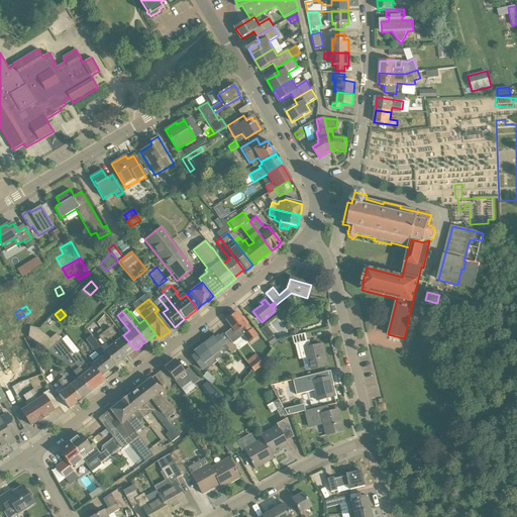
[(236,312),(225,320),(232,328),(224,334),(232,344),(243,335),(249,343),(257,336),(251,329),(250,330),(246,325),(247,324),(243,317),(241,319),(236,312)]
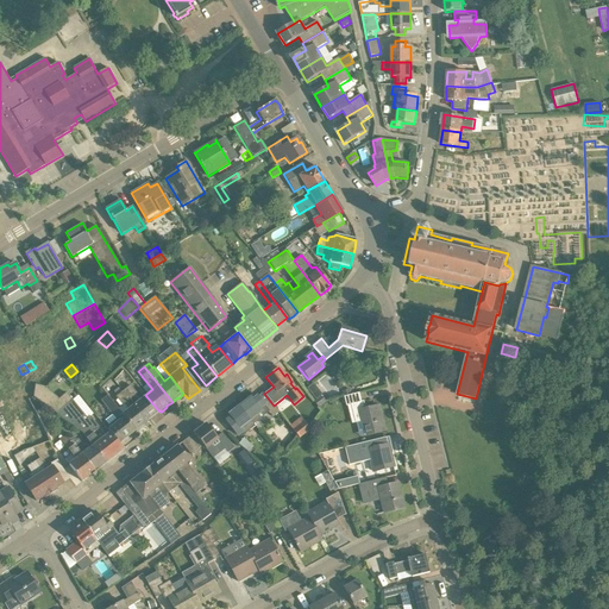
[(106,463),(110,460),(123,450),(119,444),(110,432),(106,434),(90,416),(88,419),(66,393),(58,399),(45,387),(35,384),(33,397),(56,413),(82,432),(87,438),(92,445),(106,463)]
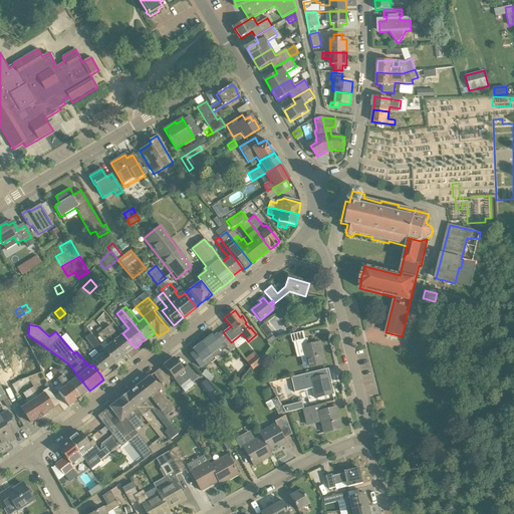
[(124,355),(135,347),(122,333),(117,337),(114,333),(115,332),(109,325),(104,330),(124,355)]
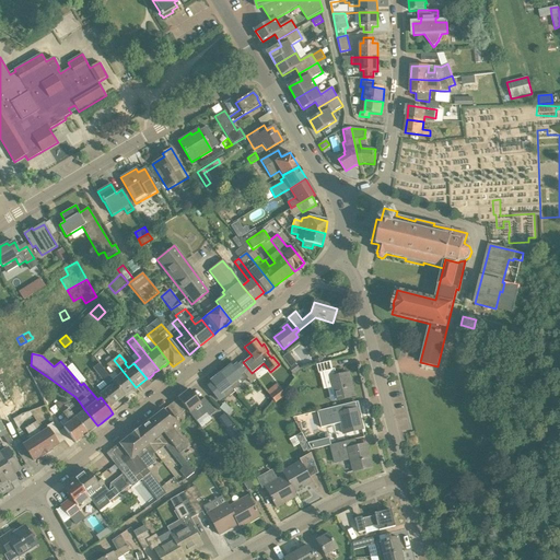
[(124,396),(125,396),(136,387),(114,360),(112,361),(108,357),(104,360),(107,364),(106,365),(112,372),(113,371),(117,376),(112,381),(124,396)]
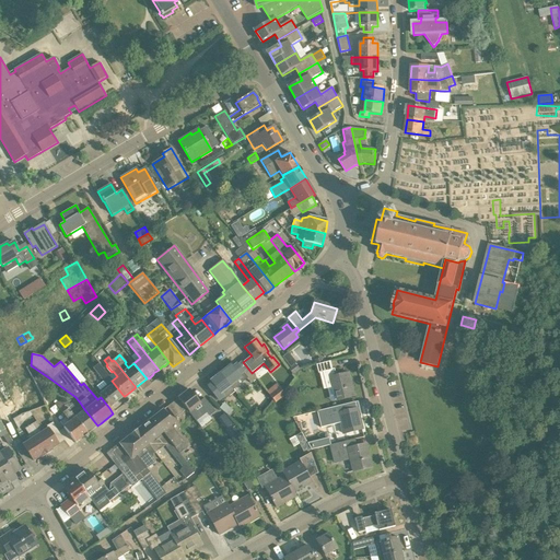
[(0,363),(4,369),(9,366),(11,365),(9,361),(8,359),(0,363)]
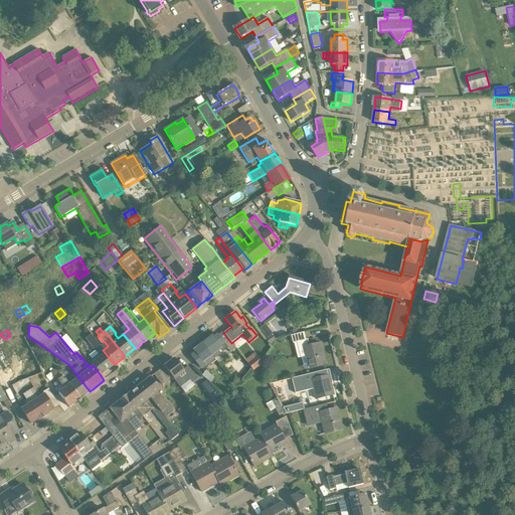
[(308,368),(325,364),(320,343),(309,346),(307,339),(305,340),(304,332),(297,334),(291,336),(293,343),(297,342),(301,358),(305,357),(308,368)]
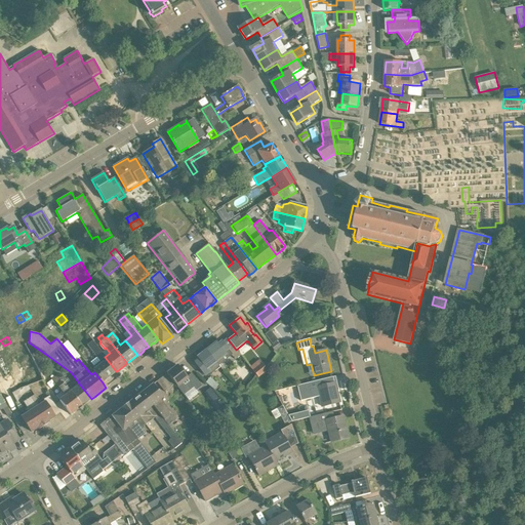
[(94,372),(103,382),(116,371),(105,357),(92,340),(87,346),(99,362),(93,366),(94,368),(92,370),(94,372)]
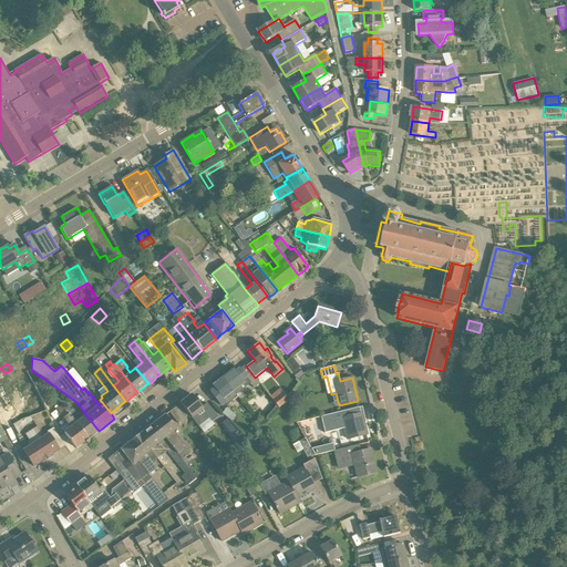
[(297,380),(303,374),(299,368),(292,373),(297,380)]
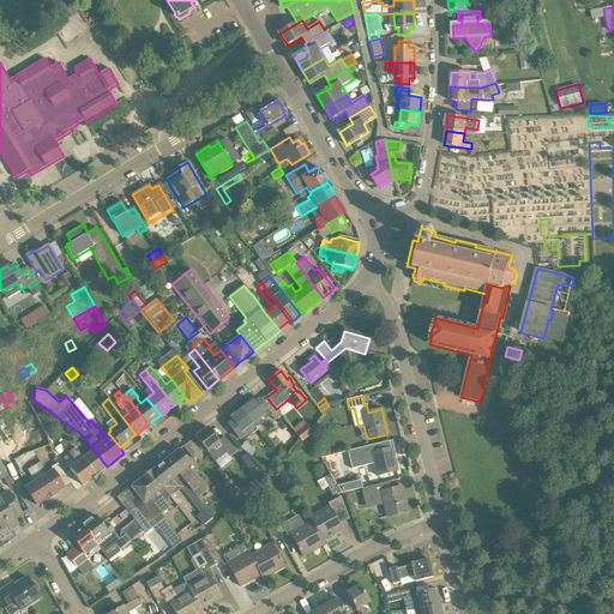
[(252,401),(242,409),(253,423),(257,428),(266,420),(265,419),(271,415),(275,421),(281,416),(271,403),(265,408),(259,399),(254,403),(252,401)]
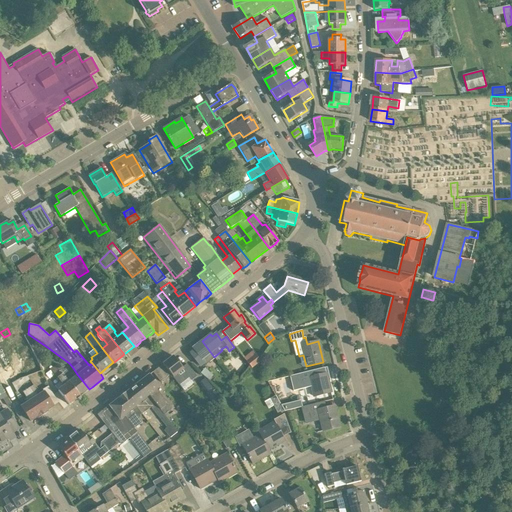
[(4,337),(0,339),(0,349),(4,356),(25,344),(20,336),(11,341),(8,335),(4,337)]
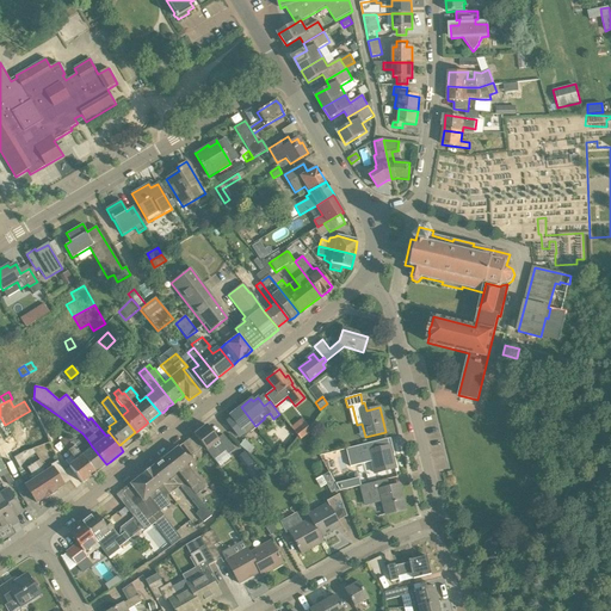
[(244,433),(241,430),(252,421),(241,407),(229,415),(232,419),(227,423),(239,437),(244,433)]
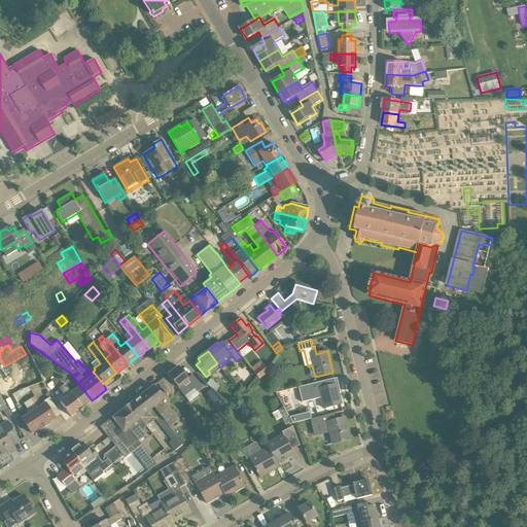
[(4,366),(12,381),(21,376),(25,374),(21,367),(30,361),(26,354),(4,366)]
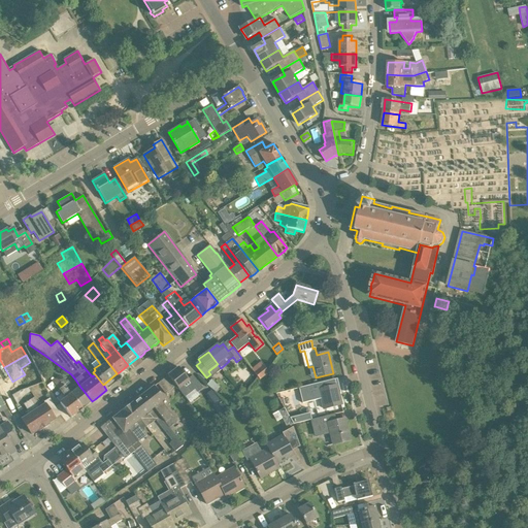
[(268,372),(263,366),(254,373),(259,380),(268,372)]
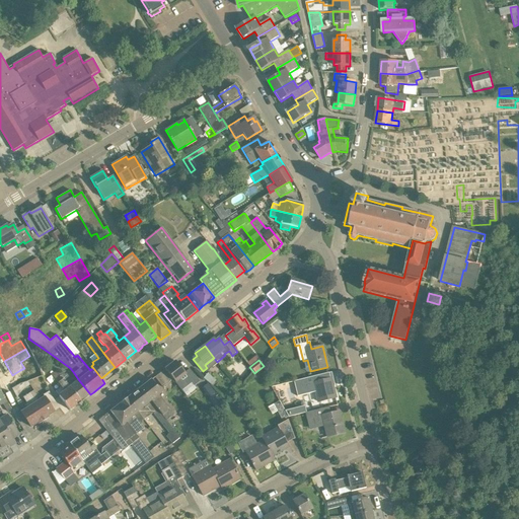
[(199,382),(189,369),(184,373),(175,361),(173,363),(172,363),(170,364),(169,366),(164,369),(172,380),(181,391),(192,383),(194,386),(199,382)]
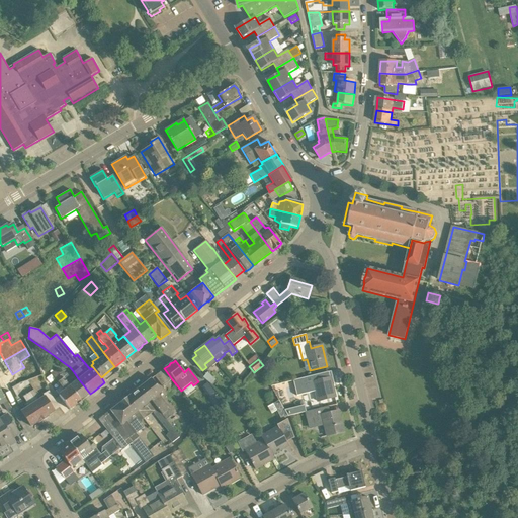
[(24,367),(20,369),(23,375),(29,371),(26,366),(24,367)]
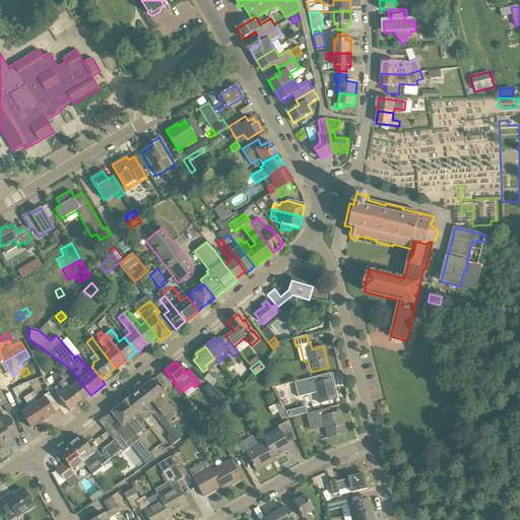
[(165,370),(154,378),(163,388),(173,381),(165,370)]
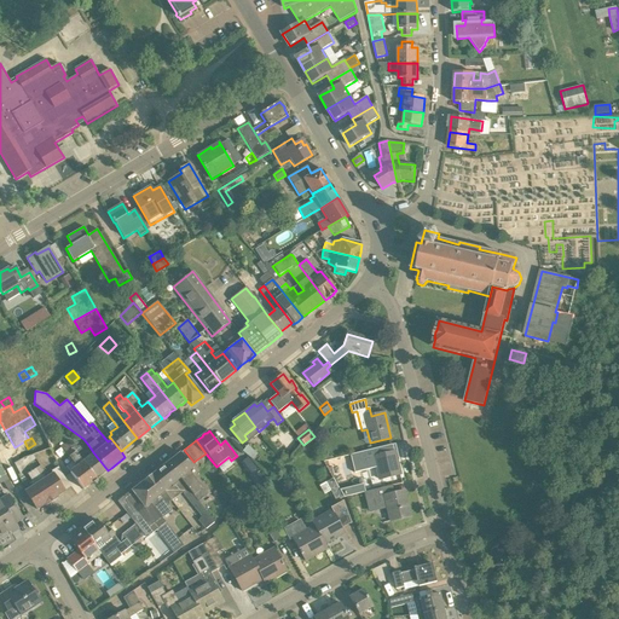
[(64,466),(69,472),(84,490),(96,479),(82,462),(70,446),(67,441),(61,446),(70,460),(64,466)]
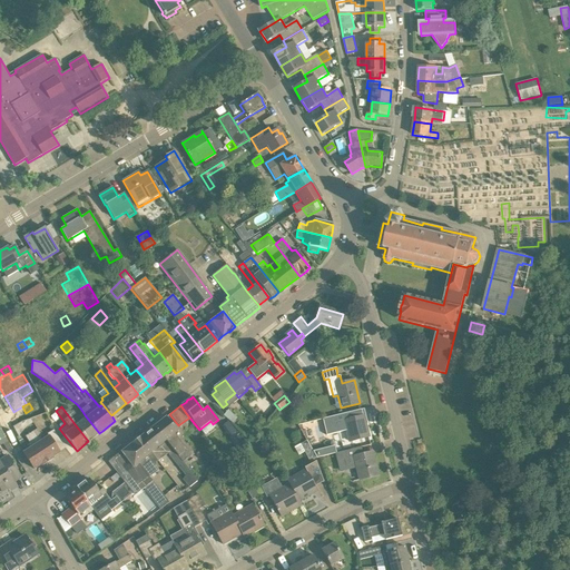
[(88,441),(91,440),(99,433),(86,416),(81,421),(72,411),(71,412),(68,408),(65,411),(76,425),(88,441)]
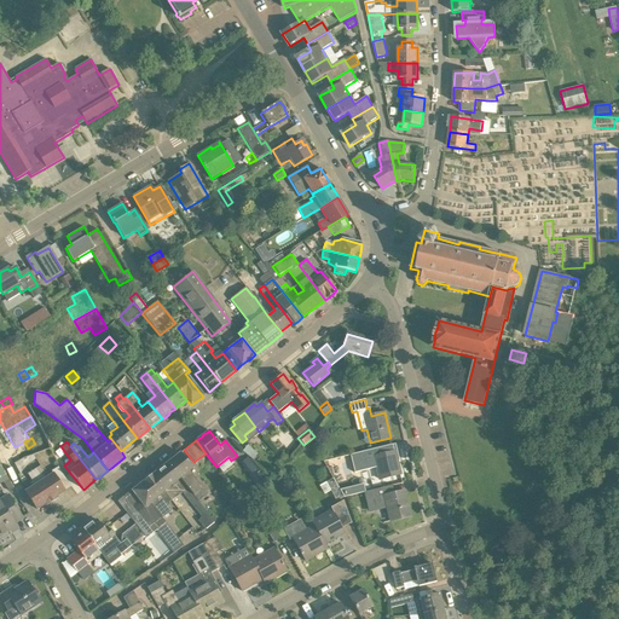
[(253,461),(258,455),(248,446),(242,452),(253,461)]
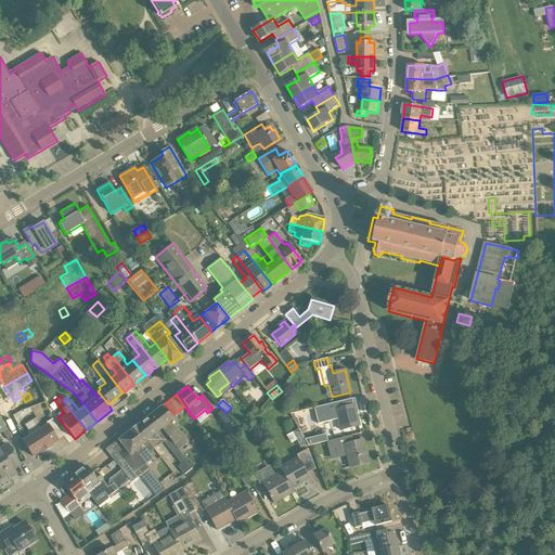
[(359,426),(353,404),(338,409),(337,402),(313,409),(318,425),(336,420),(339,430),(359,426)]
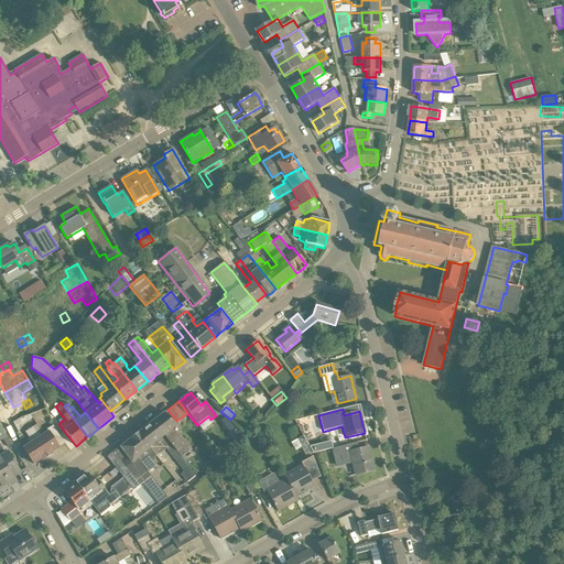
[(153,422),(176,452),(181,457),(184,454),(190,451),(184,445),(172,430),(175,427),(164,413),(162,414),(161,414),(160,415),(159,416),(153,422)]
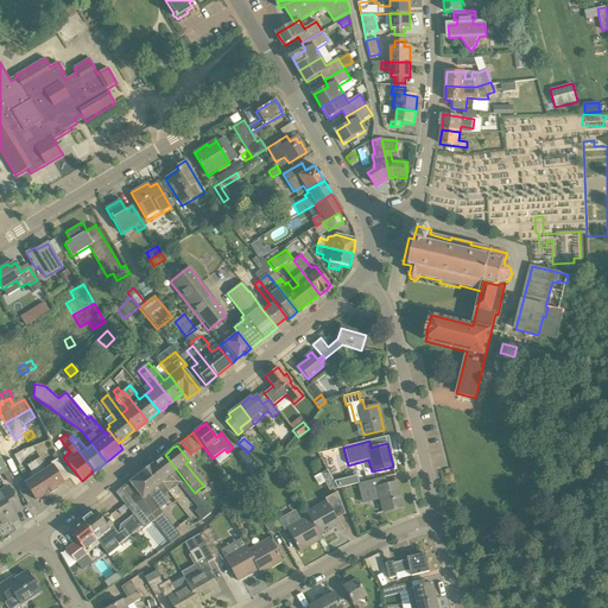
[(33,448),(32,447),(23,450),(23,451),(27,457),(36,451),(33,448)]
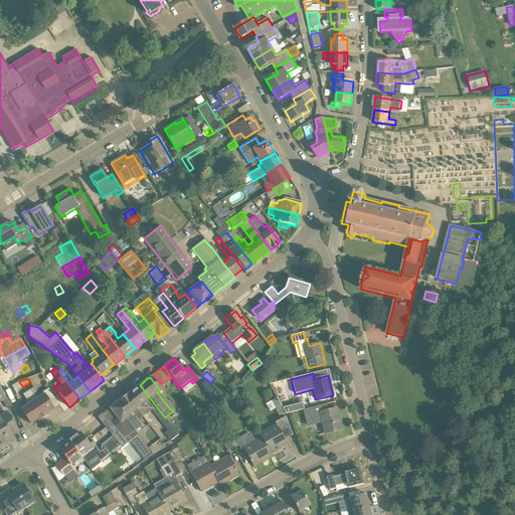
[(199,385),(203,390),(210,385),(206,380),(199,385)]
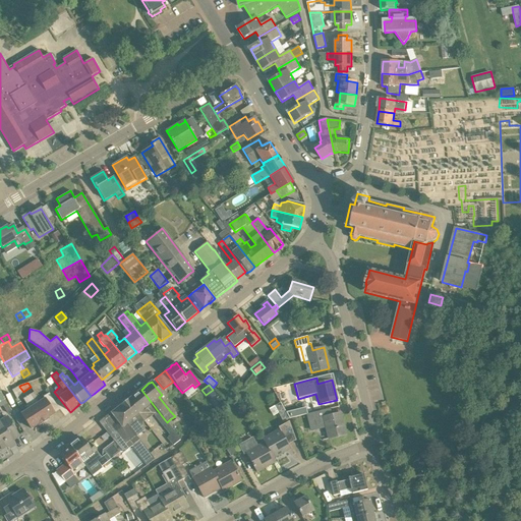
[(141,390),(135,394),(127,400),(145,421),(154,414),(170,436),(167,439),(173,446),(181,440),(173,430),(167,422),(163,417),(141,390)]
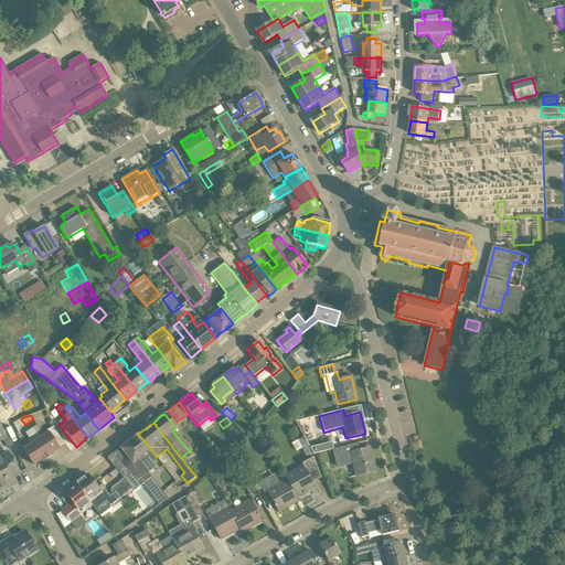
[(38,434),(33,427),(29,429),(48,459),(52,456),(51,454),(59,448),(52,438),(59,435),(53,426),(46,429),(49,433),(42,436),(39,433),(38,434)]
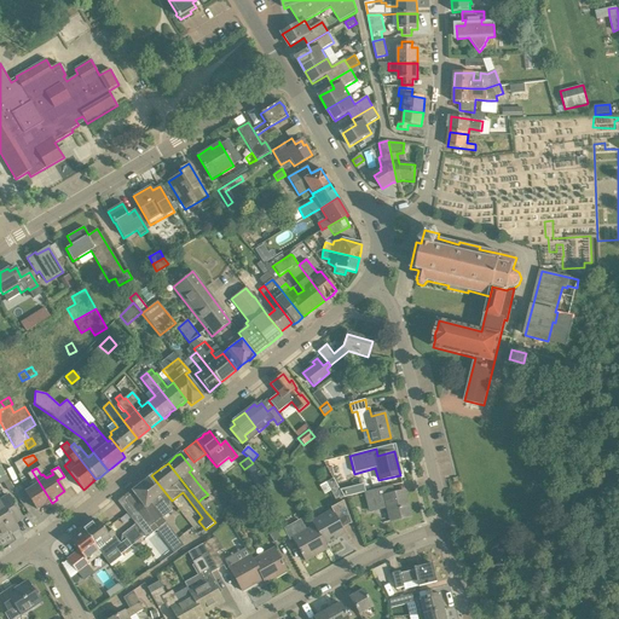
[(46,507),(52,503),(32,470),(27,474),(32,481),(29,482),(33,486),(25,491),(36,509),(45,504),(46,507)]
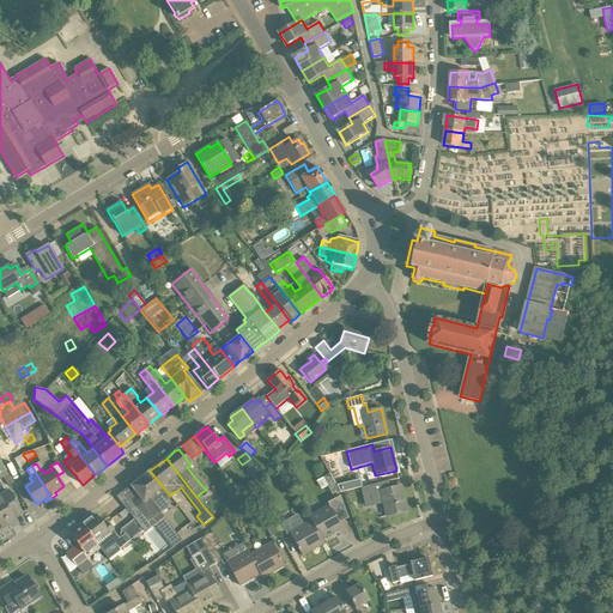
[(116,497),(145,533),(164,519),(161,514),(169,507),(165,501),(170,496),(150,471),(129,487),(116,497)]
